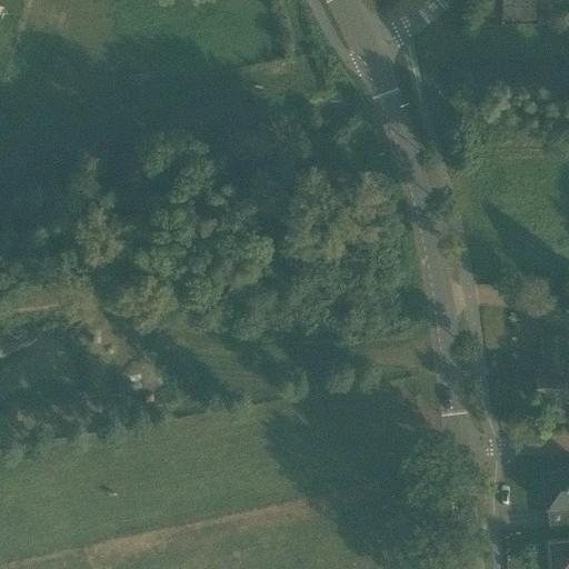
[(537,19),(537,0),(503,0),(503,19),(537,19)]
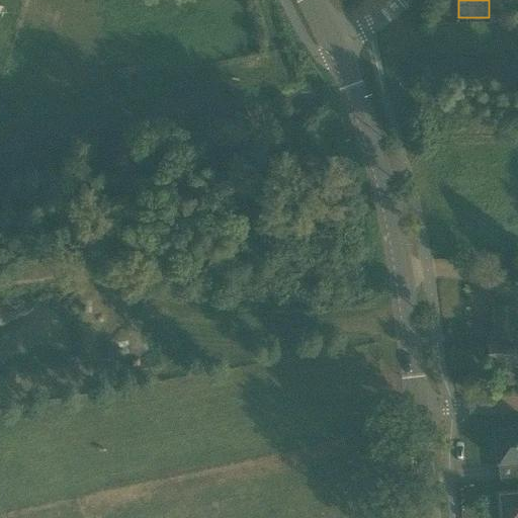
[(114,349),(106,350),(107,360),(115,359),(114,349)]
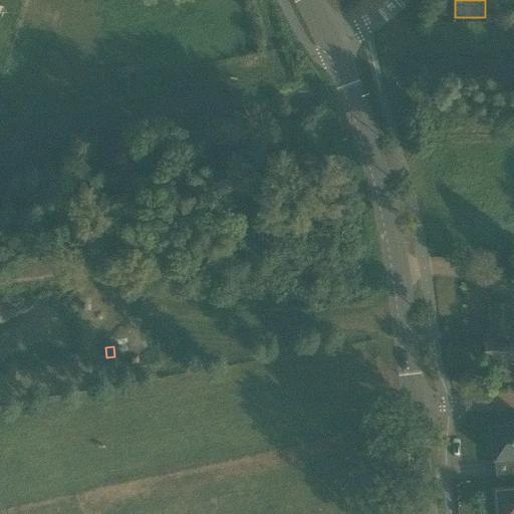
[(488,437),(490,452),(493,452),(494,460),(513,458),(513,462),(513,463),(513,422),(507,423),(507,427),(491,428),(492,437),(488,437)]
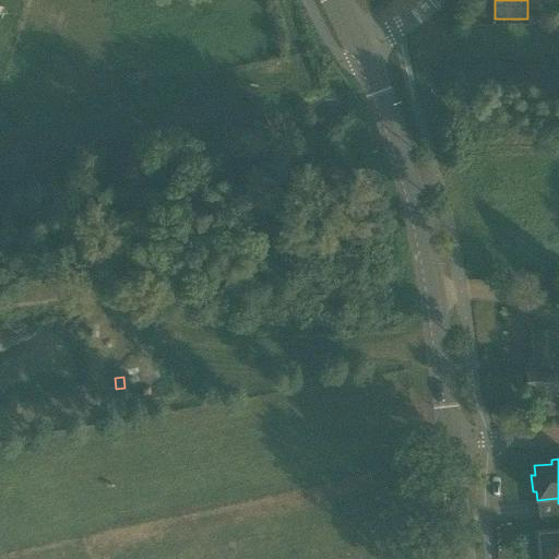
[(558,558),(558,533),(540,535),(542,558),(558,558)]
